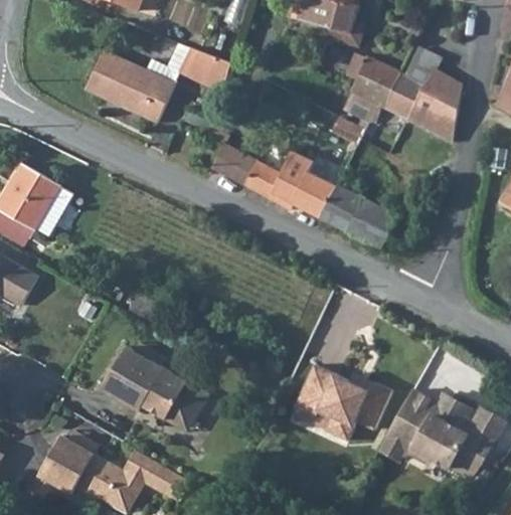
[(140,0),(110,0),(136,10),(140,0)]
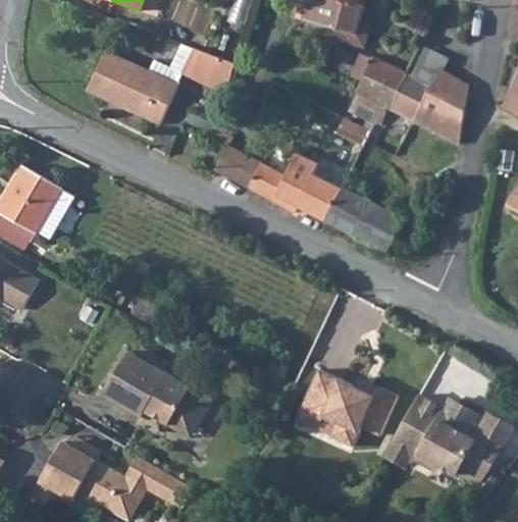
[(309,0),(304,18),(332,28),(354,35),(359,20),(365,3),(359,1),(359,0),(309,0)]
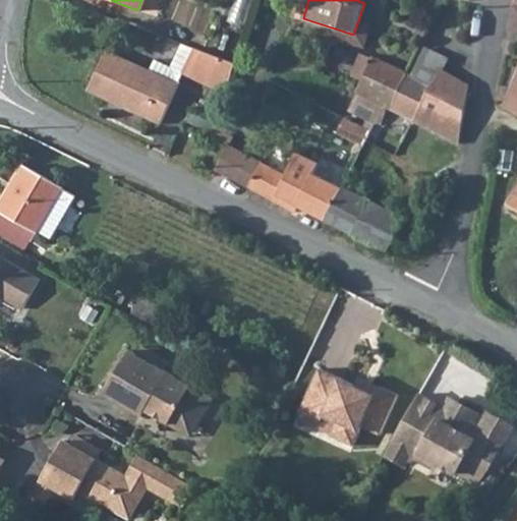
[(516,69),(503,107),(516,113),(516,0),(514,0),(514,1),(516,2),(516,69)]
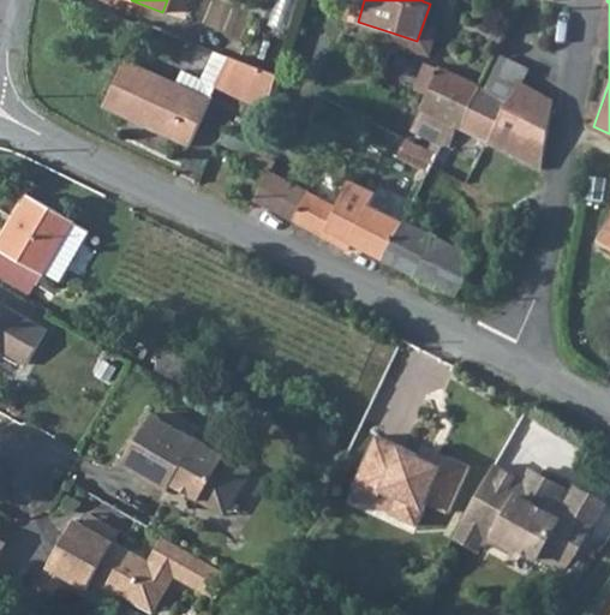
[(275,77),(226,57),(213,85),(264,111),(269,97),(275,77)]
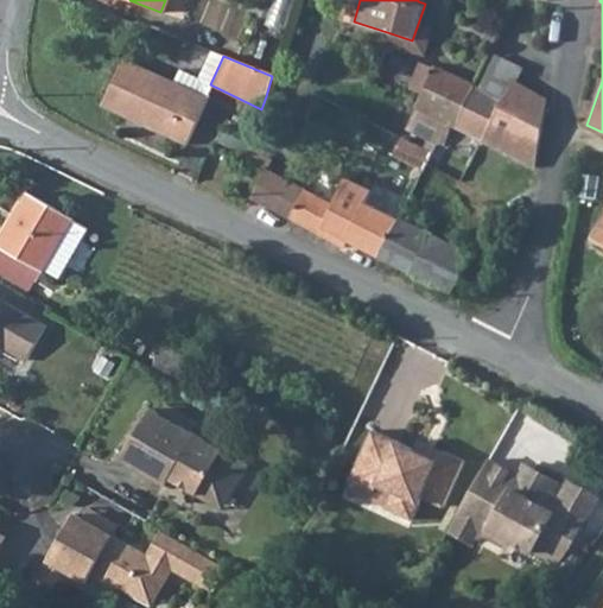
[(481,87),(475,83),(443,149),(470,162),(483,141),(534,165),(534,164),(544,100),(514,82),(521,68),(496,56),(481,87)]
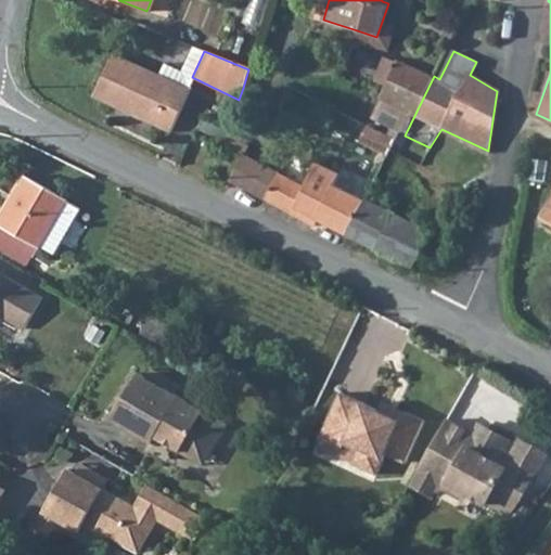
[(189,91),(112,54),(91,94),(169,131),(189,91)]
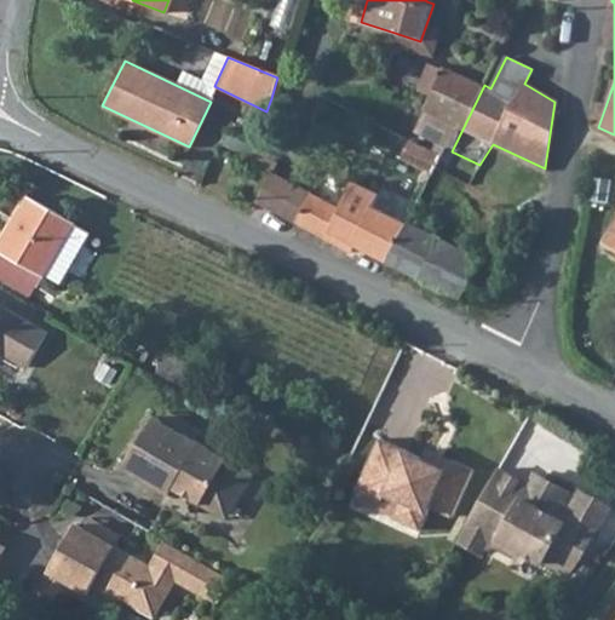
[(412,131),(452,151),(484,85),(442,67),(412,131)]
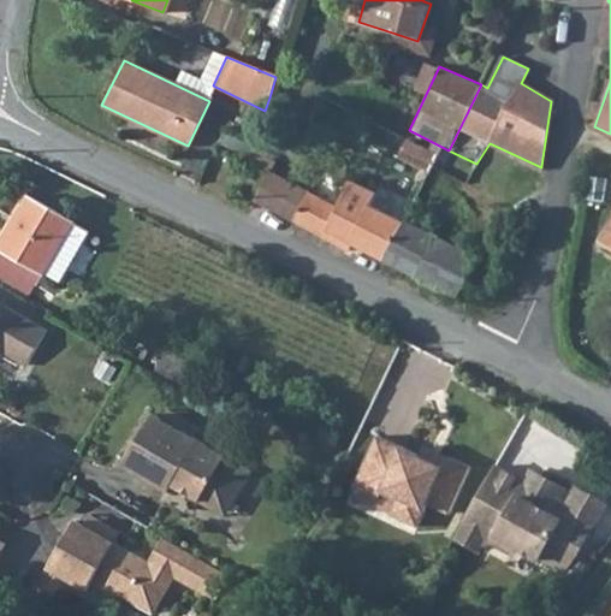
[(398,157),(428,171),(437,153),(407,138),(398,157)]
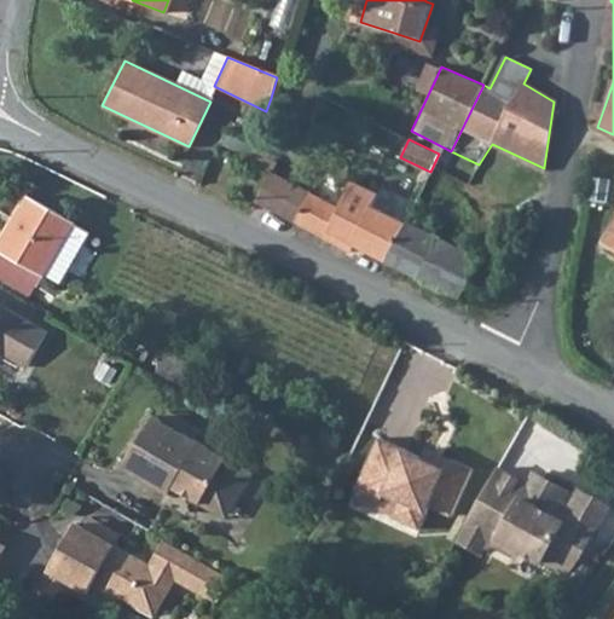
[(272,172),(256,201),(296,221),(311,192),(272,172)]
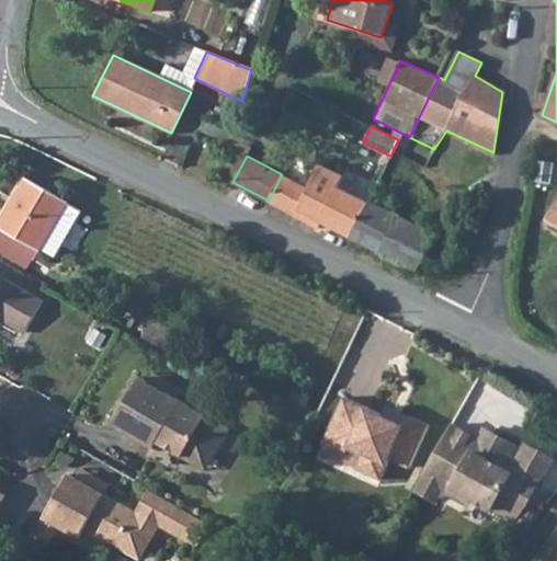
[(308,189),(308,191),(313,194),(318,186),(333,197),(321,220),(350,236),(367,201),(338,186),(343,176),(321,165),(308,189)]
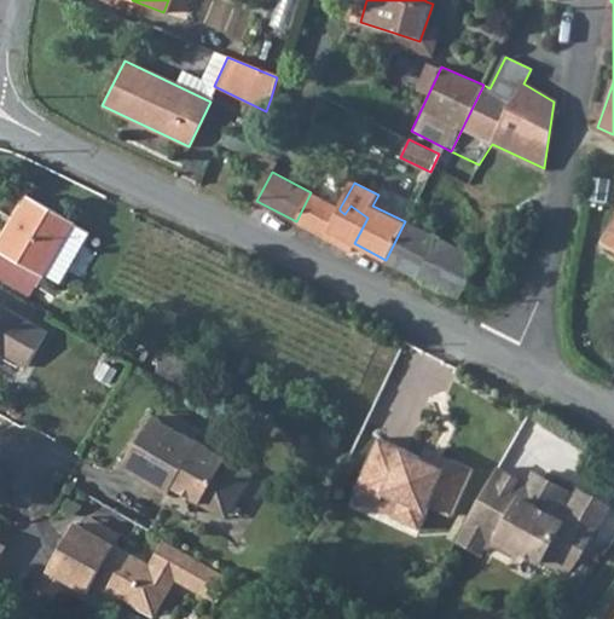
[(311,192),(296,221),(325,237),(340,210),(340,208),(311,192)]
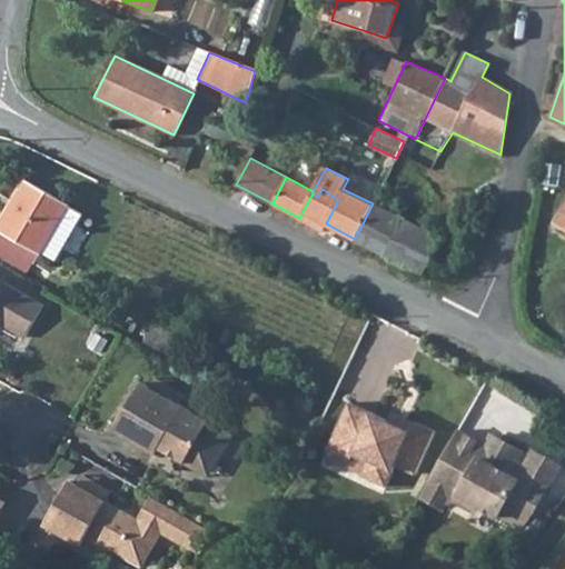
[(81,213),(26,181),(0,225),(0,257),(23,271),(37,251),(53,261),(81,213)]
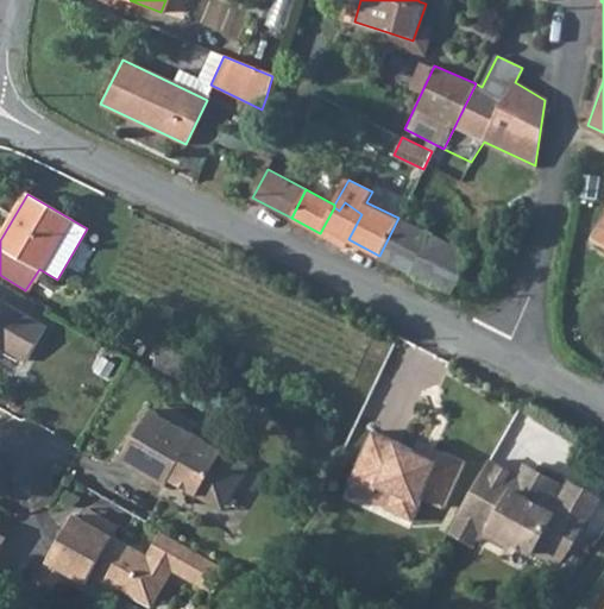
[(320,233),(344,245),(347,239),(348,239),(362,214),(345,202),(339,211),(334,207),(320,233)]
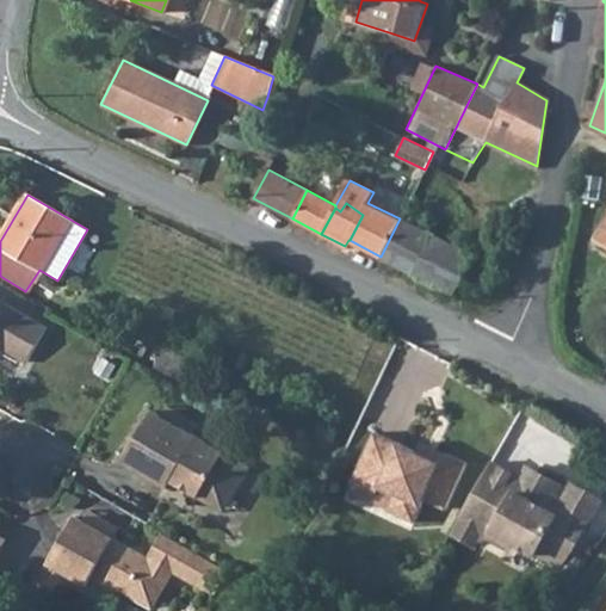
[(605,217),(593,242),(605,250),(605,217)]
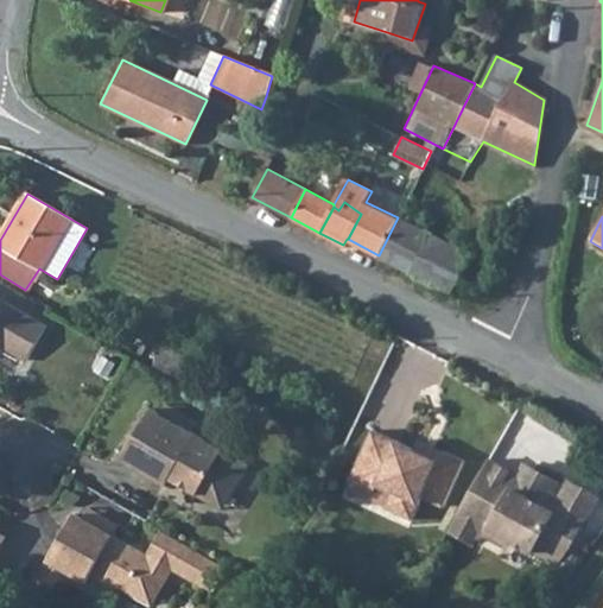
[(398,217),(379,255),(450,293),(469,254),(398,217)]
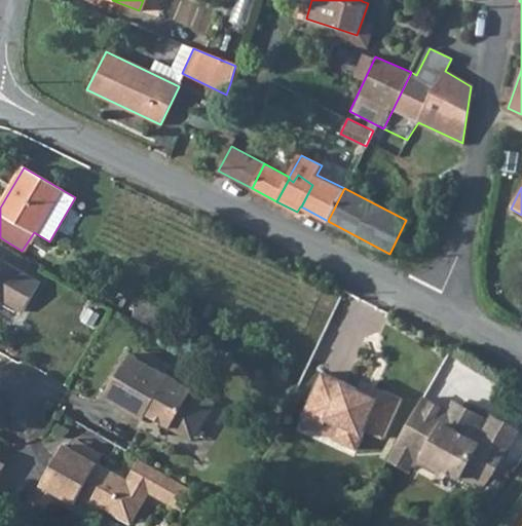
[(0,299),(23,313),(41,282),(3,261),(1,265),(0,264),(0,299)]
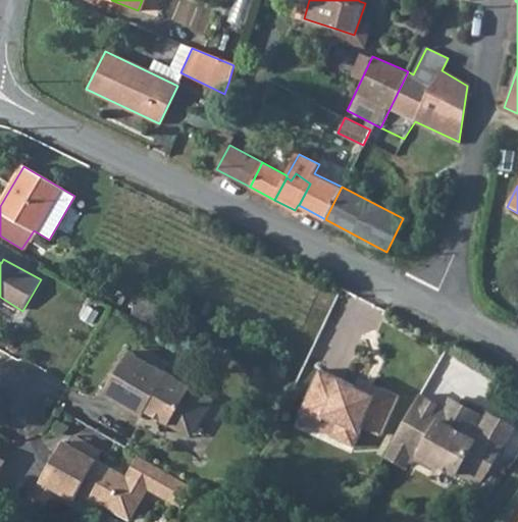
[(200,396),(125,351),(100,396),(139,417),(142,412),(180,433),(191,430),(205,408),(200,396)]
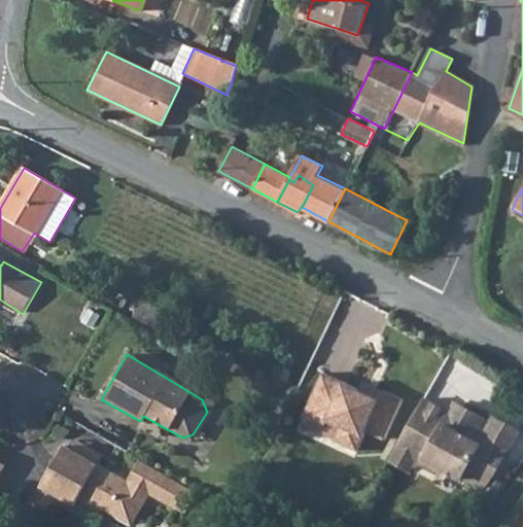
[(318,377),(305,407),(325,416),(322,424),(337,430),(330,445),(352,454),(361,434),(379,443),(397,402),(378,394),(374,401),(318,377)]
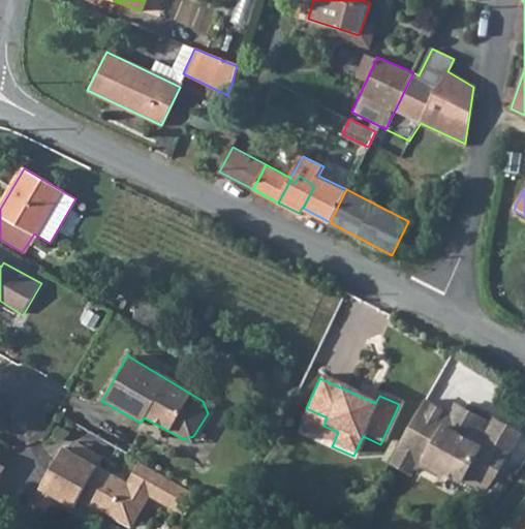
[(449,414),(423,400),(397,446),(423,461),(420,467),(436,476),(439,470),(459,481),(461,478),(482,491),(492,476),(517,433),(493,419),(482,439),(473,434),(481,419),(454,405),(449,414)]
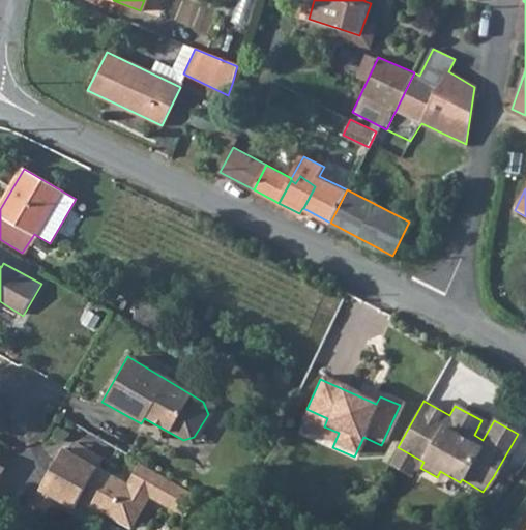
[(327,418),(307,409),(300,423),(321,433),(324,427),(327,418)]
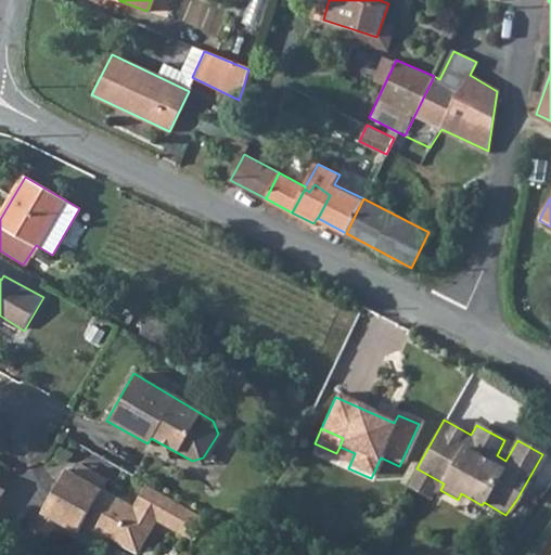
[(105,482),(77,465),(72,475),(100,491),(105,482)]
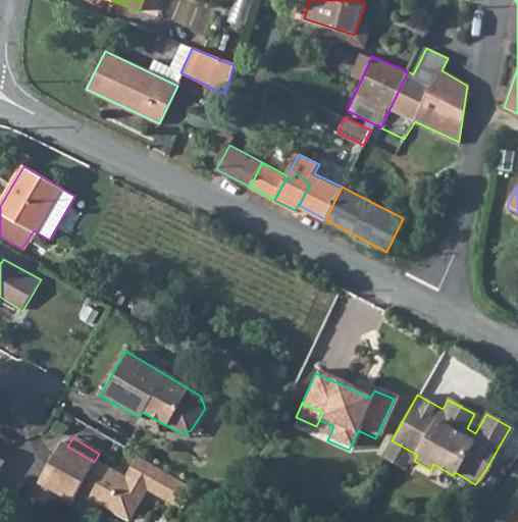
[(67,447),(60,442),(38,482),(70,502),(76,492),(126,521),(144,491),(178,512),(192,489),(136,457),(122,479),(94,462),(67,447)]
